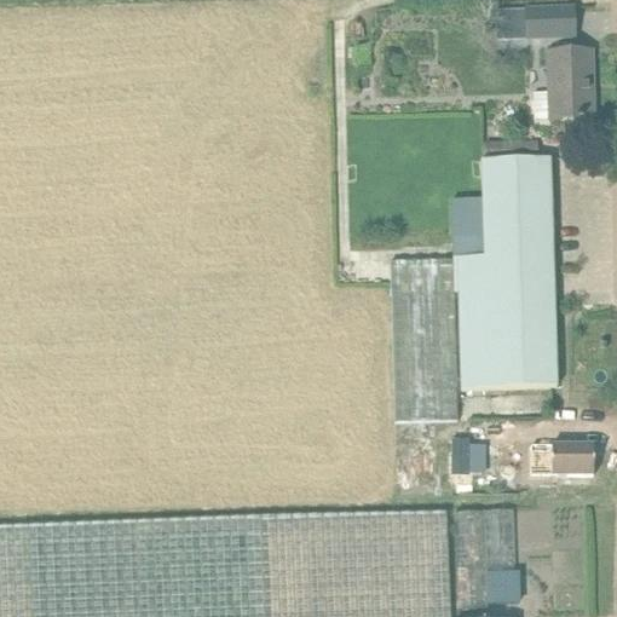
[(549,52),(551,91),(536,91),(537,119),(552,117),(552,120),(595,119),(594,92),(590,92),(590,81),(594,81),(593,51),(549,52)]
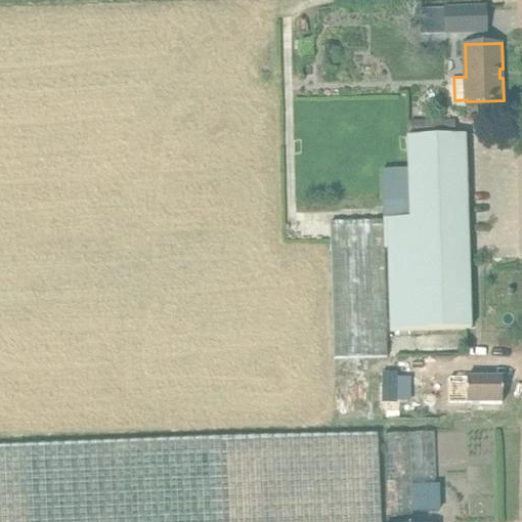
[(331,219),(335,358),(392,356),(391,331),(472,328),(466,134),(408,136),(411,217),(331,219)]
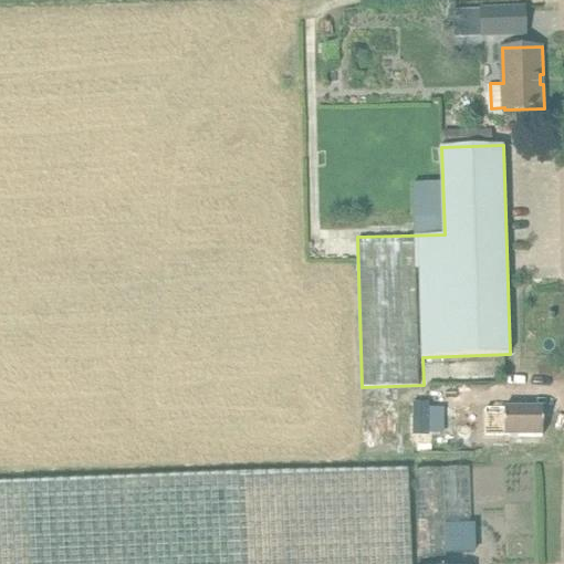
[(487,435),(522,435),(544,435),(544,406),(487,406),(487,435)]
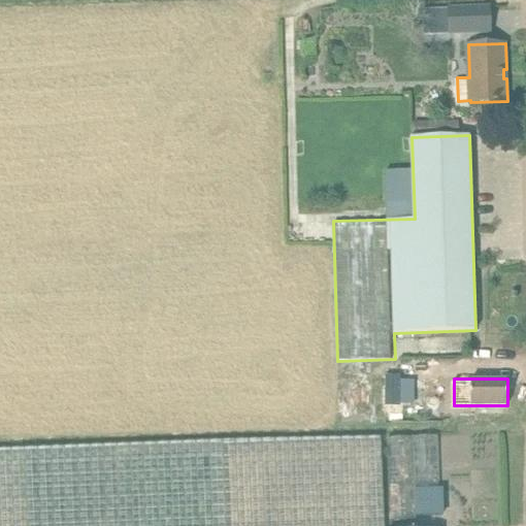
[(386,525),(384,434),(291,435),(232,437),(97,442),(0,446),(0,525),(386,525)]
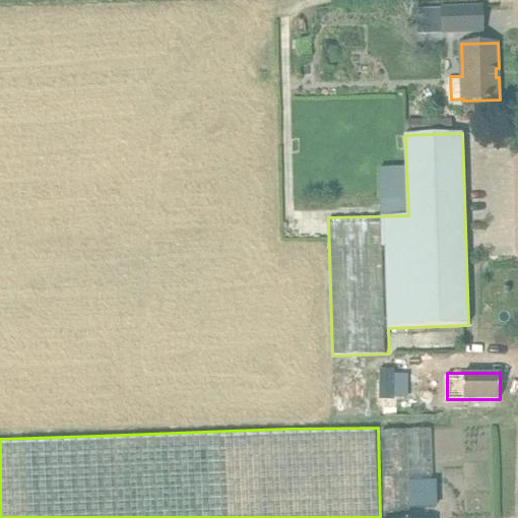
[(431,430),(382,432),(385,509),(434,508),(431,430)]
